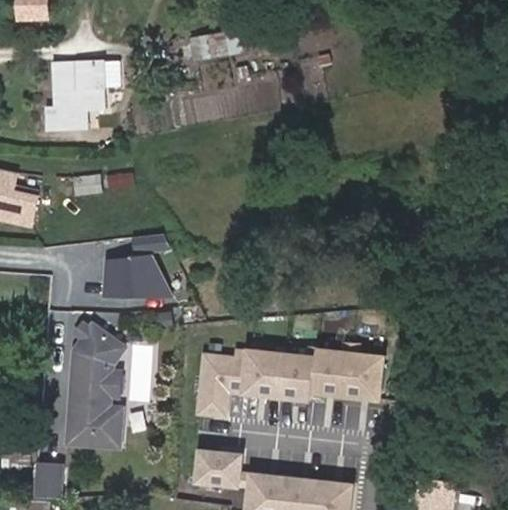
[(49,0),(18,0),(19,21),(50,21),(49,0)]
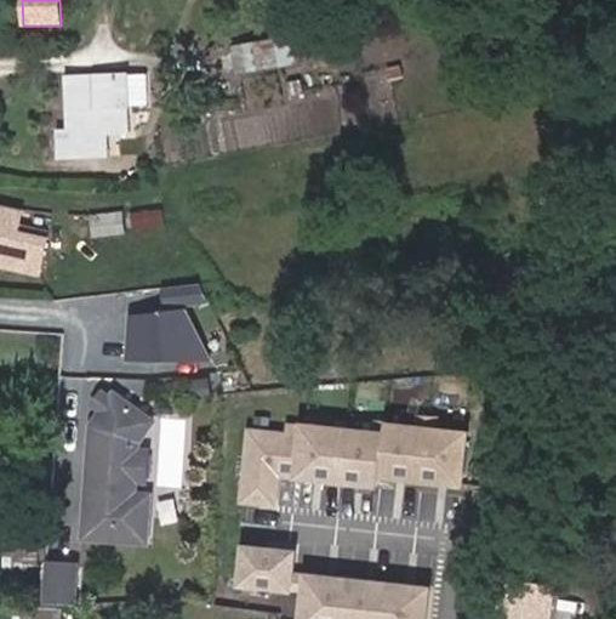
[(279,67),(273,39),(231,47),(237,75),(279,67)]
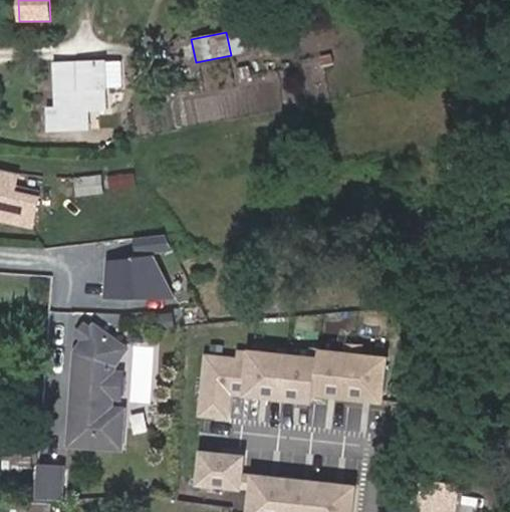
[(59,75),(52,76),(52,104),(46,104),(46,132),(88,131),(87,110),(104,109),(104,60),(59,61),(59,75)]
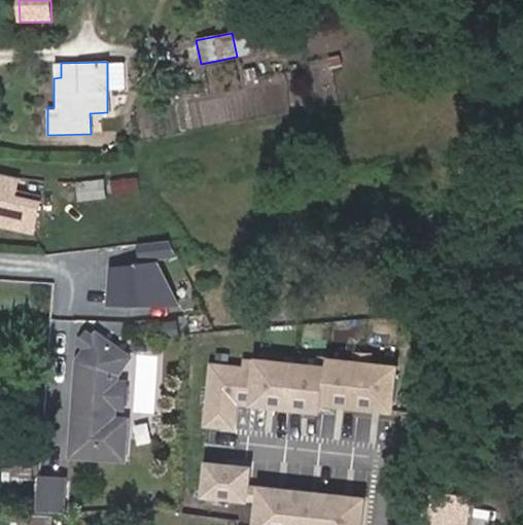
[(0,223),(30,231),(36,204),(12,199),(18,179),(0,175),(0,223)]
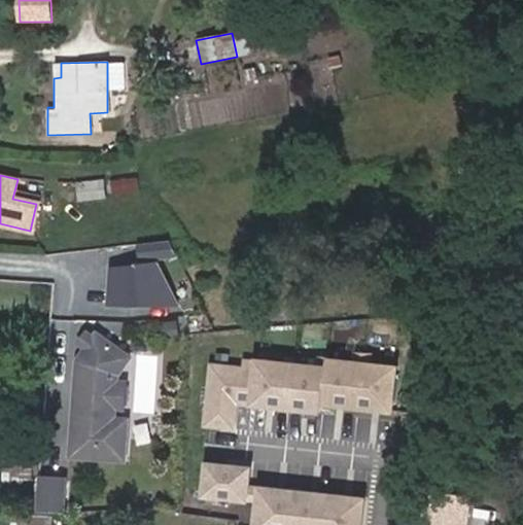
[(106,196),(135,193),(133,176),(104,179),(106,196)]
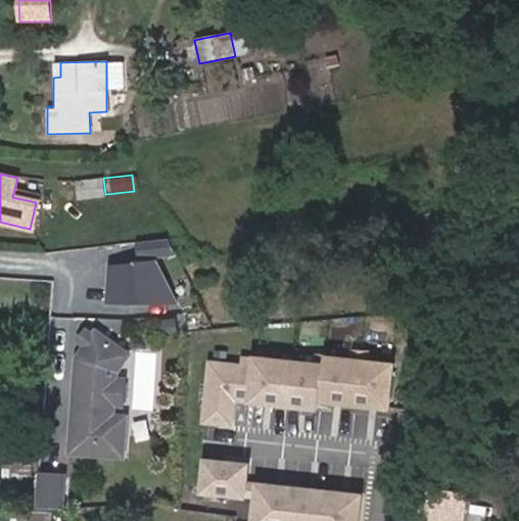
[(74,179),(74,198),(100,199),(101,180),(74,179)]
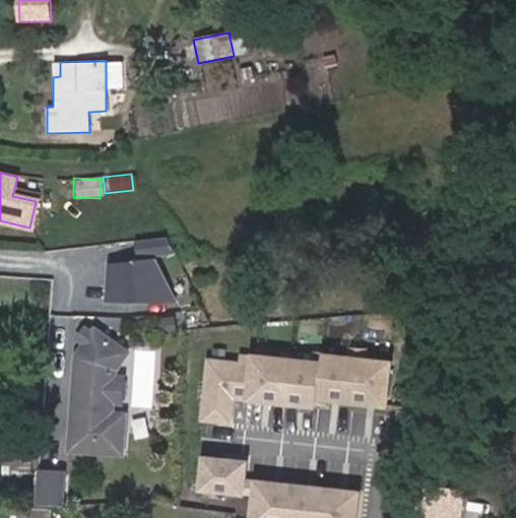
[(132,262),(103,264),(102,303),(175,303),(152,259),(172,255),(165,238),(130,241),(132,262)]
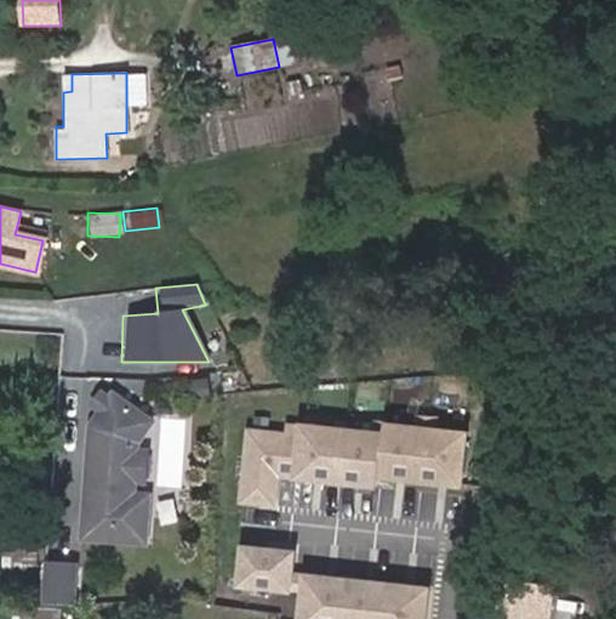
[(103,390),(95,402),(103,408),(112,396),(103,390)]
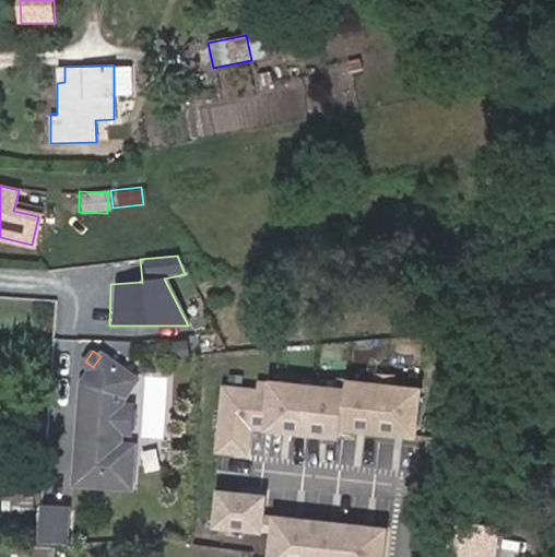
[(74,482),(130,486),(133,443),(120,442),(120,431),(122,404),(124,396),(137,379),(104,353),(101,356),(93,367),(82,380),(74,482)]
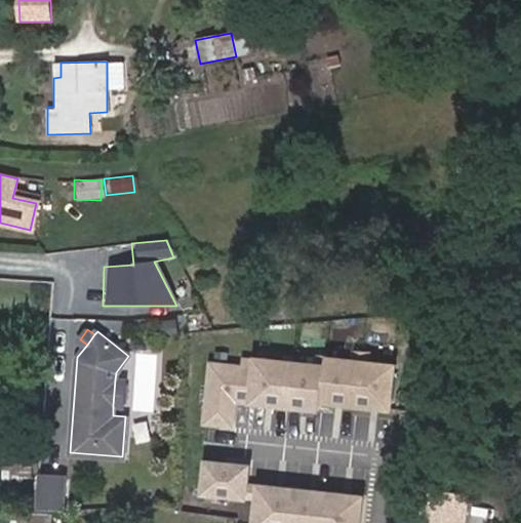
[(257,365),(210,360),(203,425),(237,429),(240,400),(328,410),(329,402),(389,409),(395,360),(332,353),(331,363),(259,355),(257,365)]
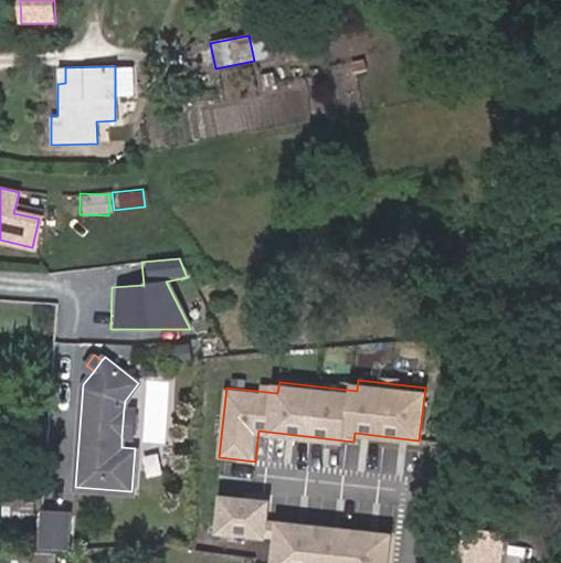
[(134,410),(124,409),(122,436),(131,436),(134,410)]
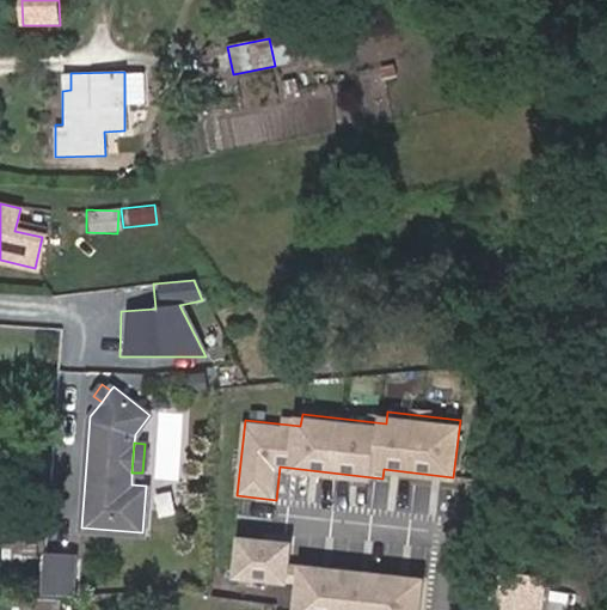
[(306,542),(244,536),(240,575),(305,581),(301,609),(423,609),(427,579),(304,566),(306,542)]
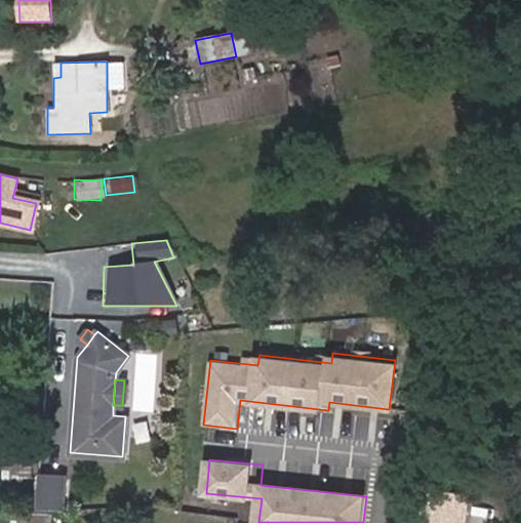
[(0,488),(29,484),(27,465),(0,469),(0,488)]
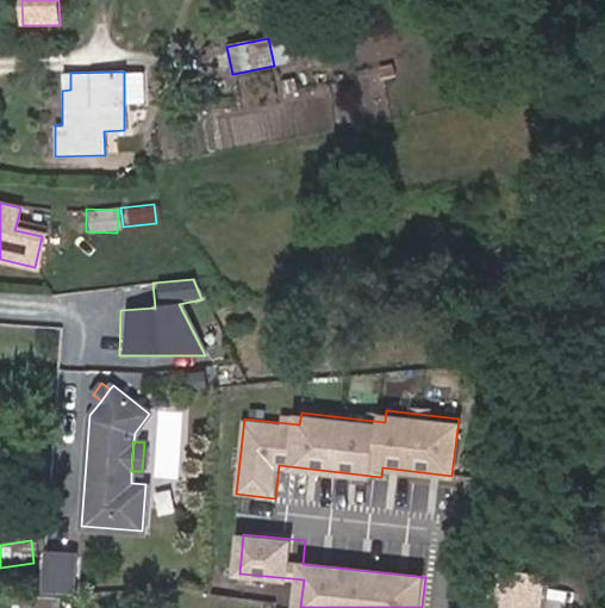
[(78,551),(43,547),(41,583),(75,585),(78,551)]
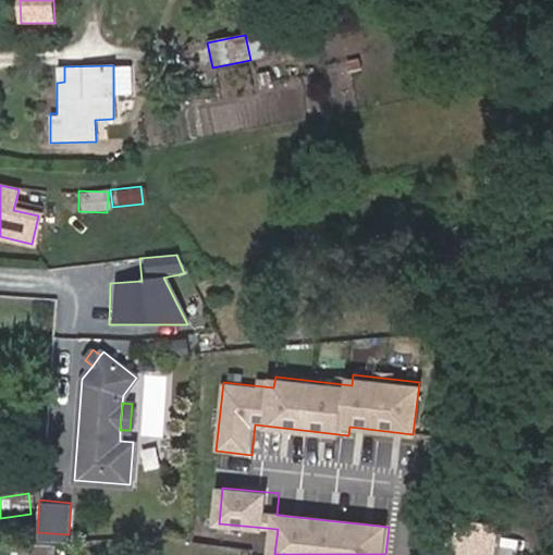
[(476,554),(479,532),(447,528),(444,554),(476,554)]
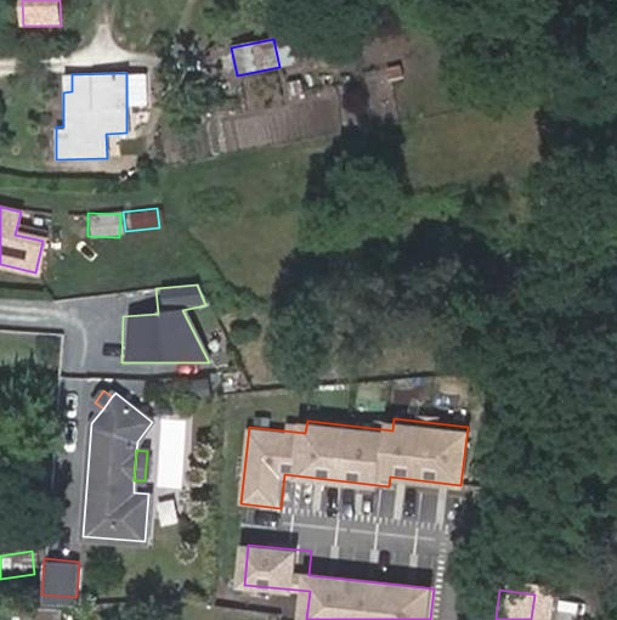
[(545,619),(549,596),(535,595),(531,619),(545,619)]
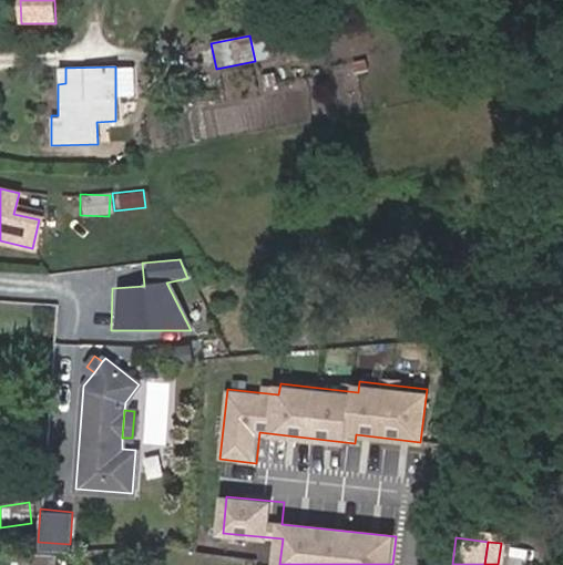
[(38,548),(20,550),(20,564),(51,564),(51,548),(38,548)]
